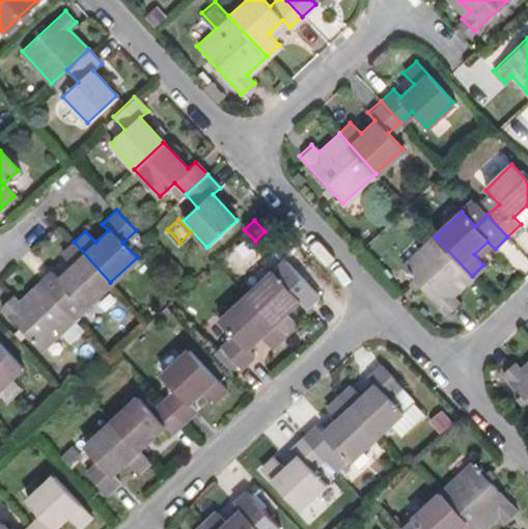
[(452,295),(472,276),(435,237),(403,268),(447,315),(460,303),(452,295)]
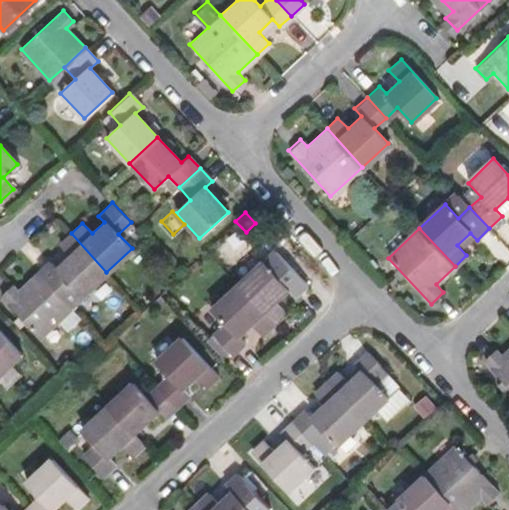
[(70,306),(106,272),(71,233),(60,243),(70,253),(57,266),(50,259),(37,271),(70,306)]
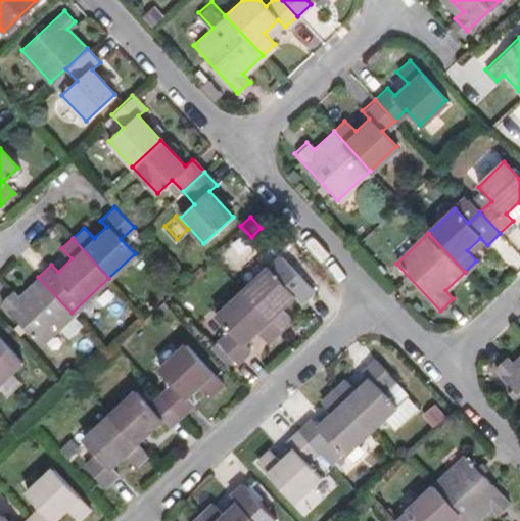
[(272,272),(284,261),(279,254),(267,267),(272,272)]
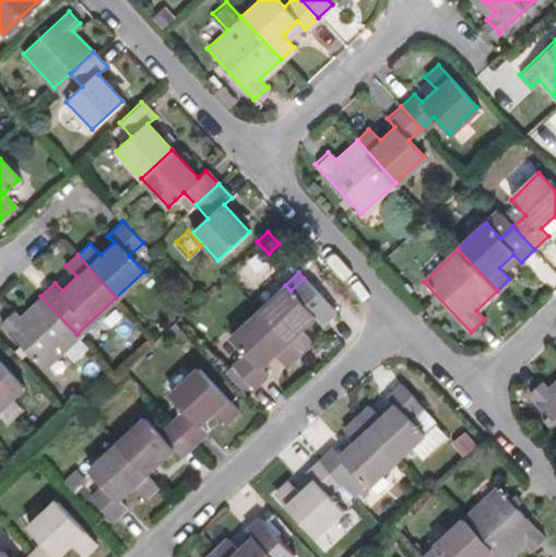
[(300,329),(314,317),(320,326),(334,311),(304,279),(291,291),(285,285),(258,310),(298,354),(311,342),(300,329)]
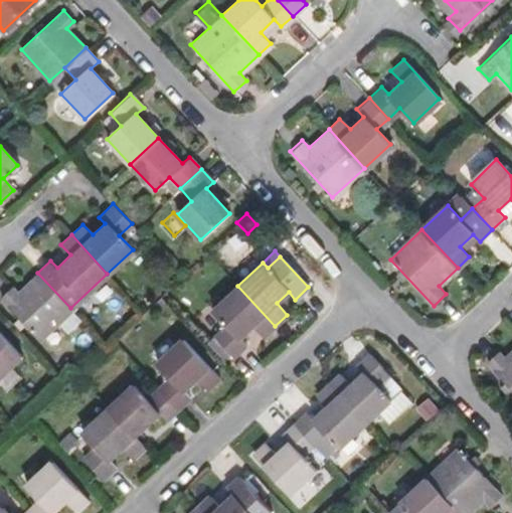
[(40,336),(70,308),(37,273),(19,290),(12,284),(1,295),(40,336)]
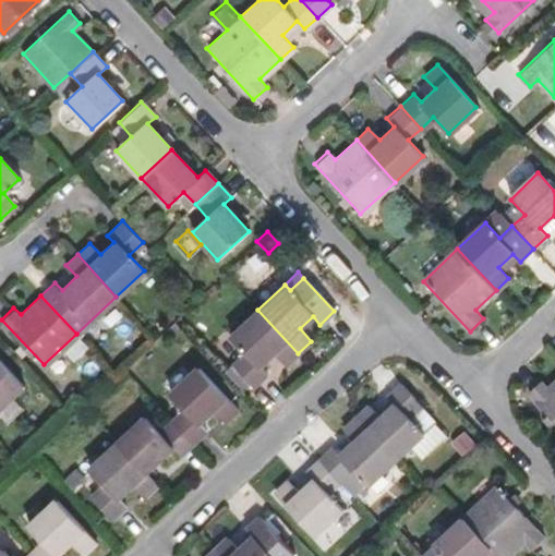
[(298,353),(257,310),(228,337),(243,353),(230,365),(251,387),(265,374),(257,366),(272,354),(282,366),(298,353)]
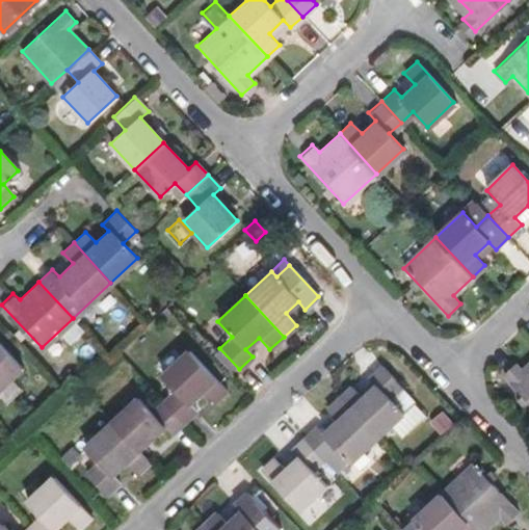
[(0,385),(20,367),(0,345),(0,385)]
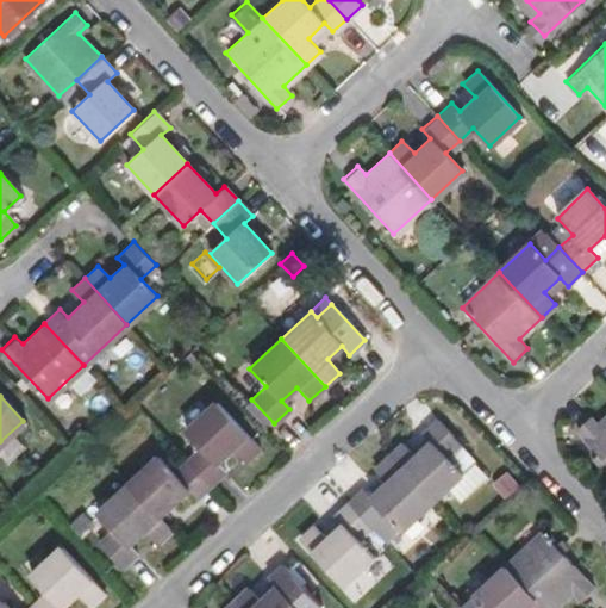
[(258,447),(216,401),(183,430),(200,447),(186,460),(208,484),(223,471),(214,461),(231,447),(243,460),(258,447)]
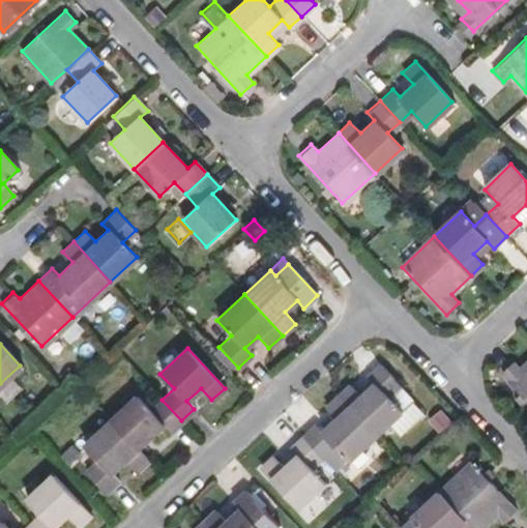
[(526,364),(522,370),(513,360),(501,372),(526,399),(526,364)]
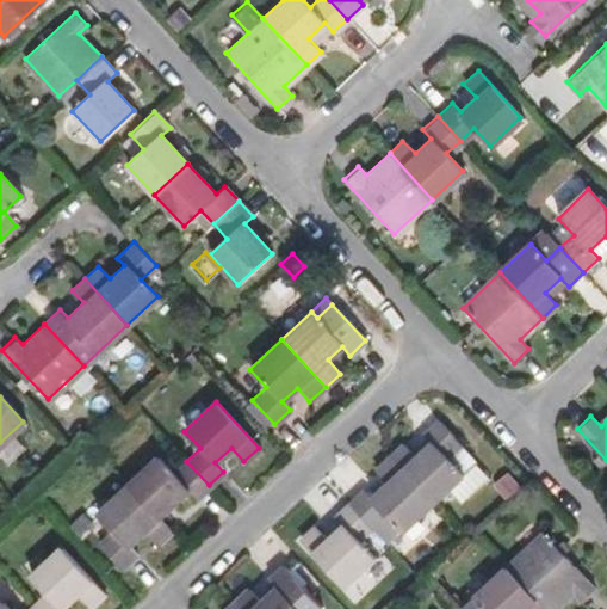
[(489,479),(490,474),(484,468),(482,471),(475,463),(462,475),(446,457),(459,447),(460,446),(438,419),(421,435),(428,443),(414,456),(403,444),(389,457),(432,503),(447,487),(454,496),(452,498),(458,504),(481,483),(483,485),(489,479)]
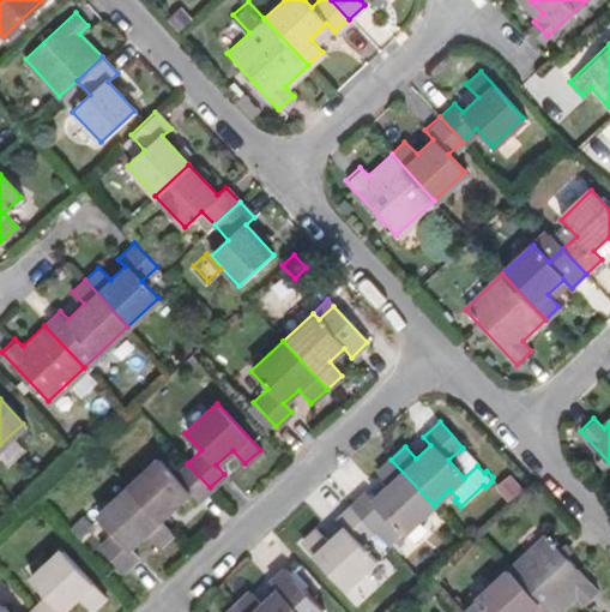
[(464,478),(477,466),(461,449),(448,460),(464,478)]
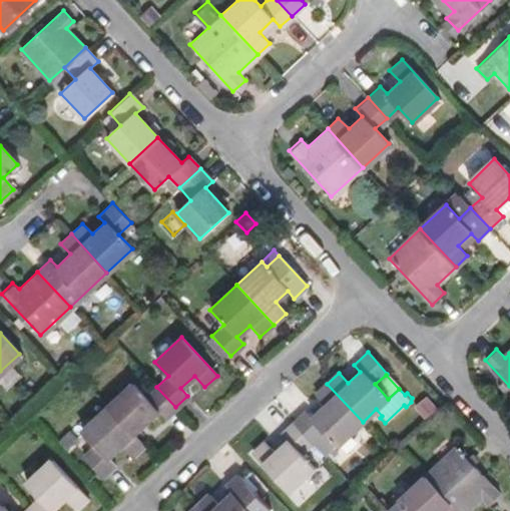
[(163,418),(175,407),(156,387),(145,398),(131,383),(105,406),(132,434),(156,412),(163,418)]
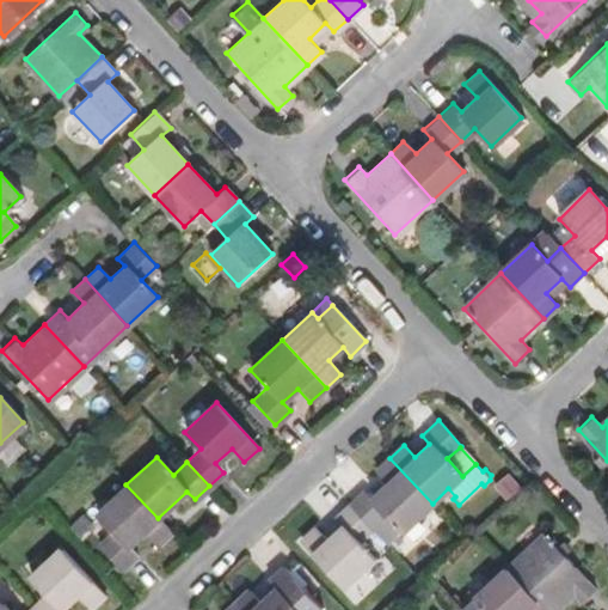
[(433,504),(390,458),(375,470),(387,482),(372,496),(366,489),(349,504),(372,528),(386,516),(403,532),(433,504)]
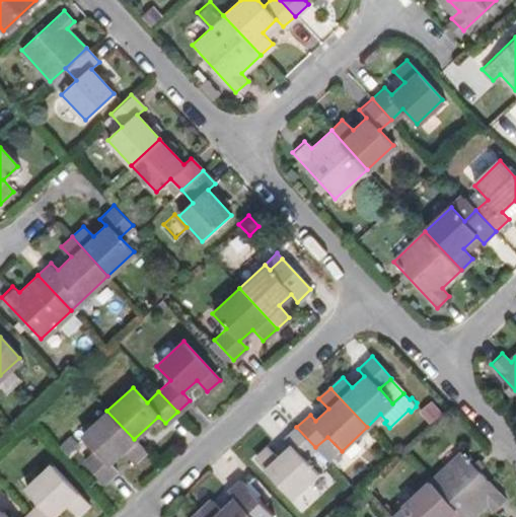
[(431,399),(418,408),(427,422),(440,413),(431,399)]
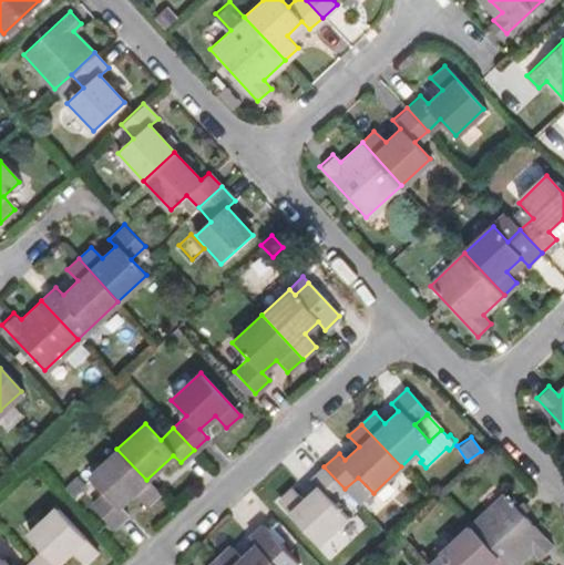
[(146,480),(116,449),(88,476),(103,493),(90,504),(111,527),(125,514),(118,506),(133,493),(143,504),(157,491),(146,480)]
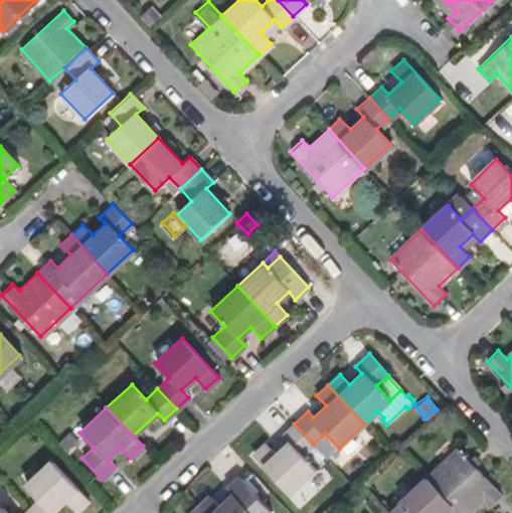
[(289,493),(316,469),(302,455),(313,444),(294,423),(283,434),(290,441),(276,453),(266,443),(253,454),(289,493)]
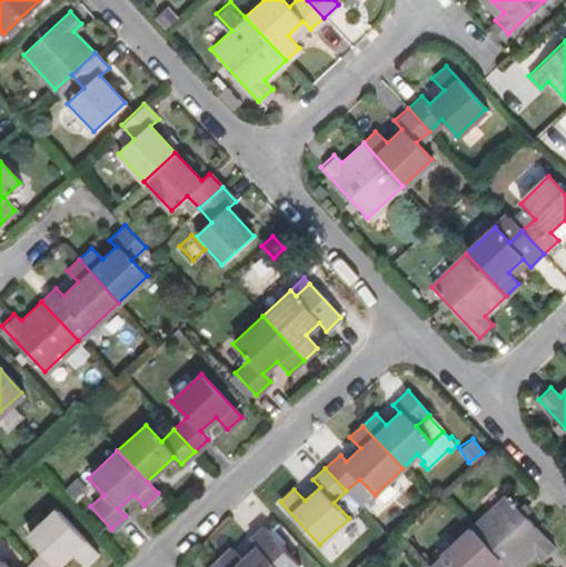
[(539,561),(554,548),(505,496),(469,528),(505,566),(515,566),(532,553),(539,561)]
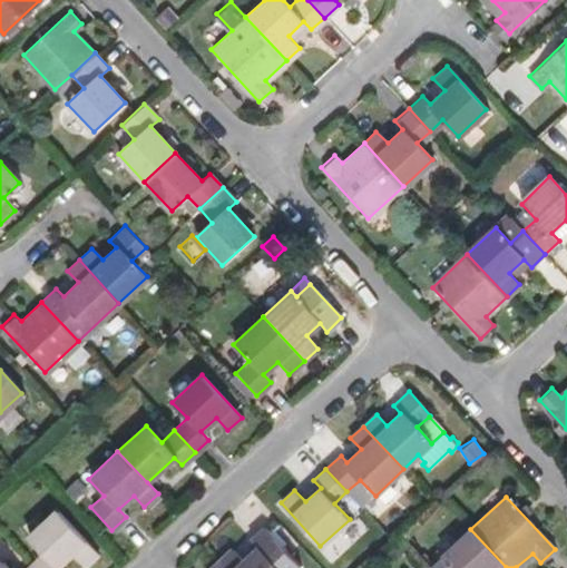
[(97,552),(57,509),(27,537),(42,554),(29,565),(31,567),(60,567),(58,565),(71,552),(84,565),(97,552)]
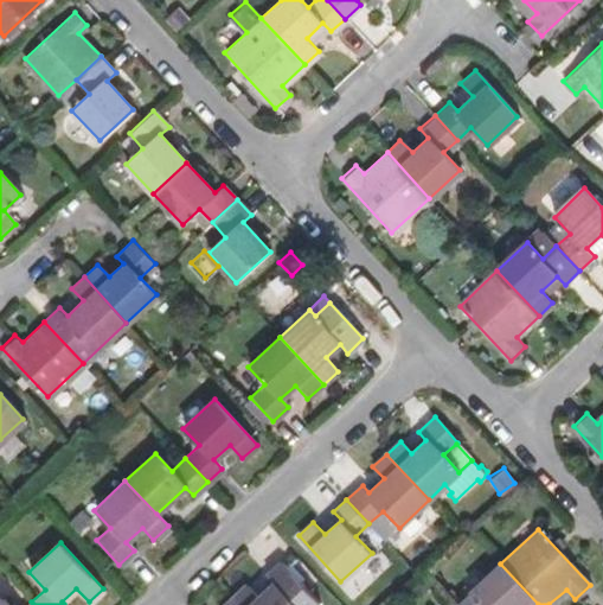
[(238,604),(294,604),(289,599),(301,587),(277,561),(262,574),(270,583),(255,597),(243,585),(231,597),(238,604)]
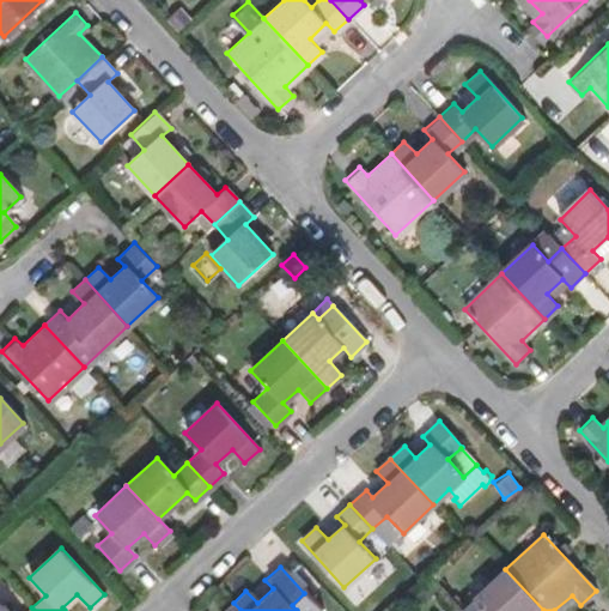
[(543,610),(505,569),(461,610),(543,610)]
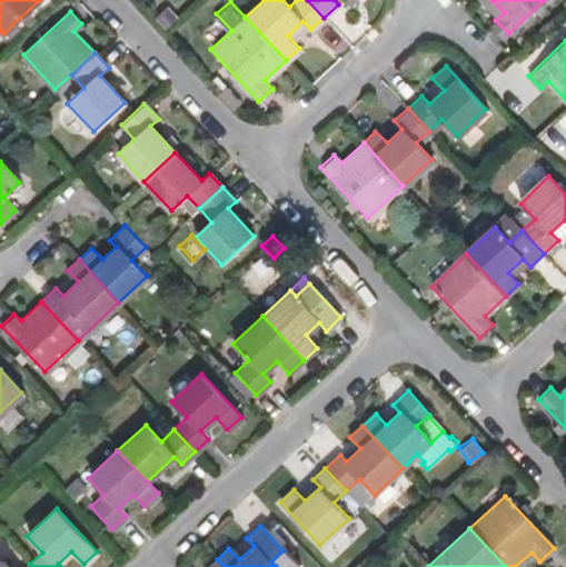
All buildings are outlined.
